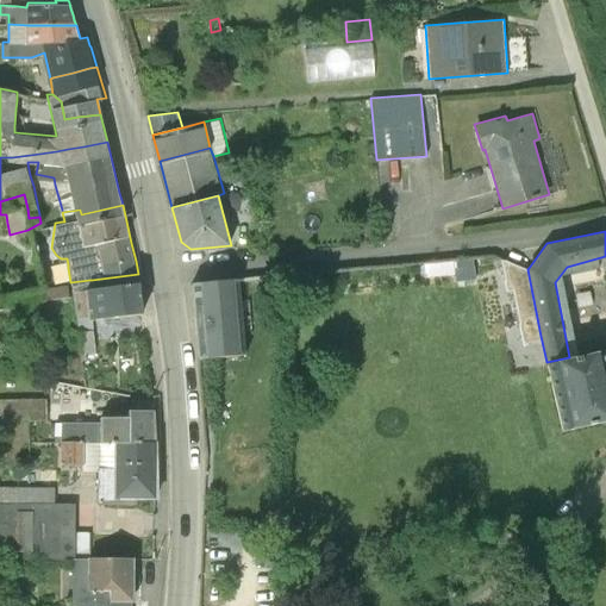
[(525,341),(541,336),(528,269),(506,258),(503,257),(508,291),(513,288),(525,341)]
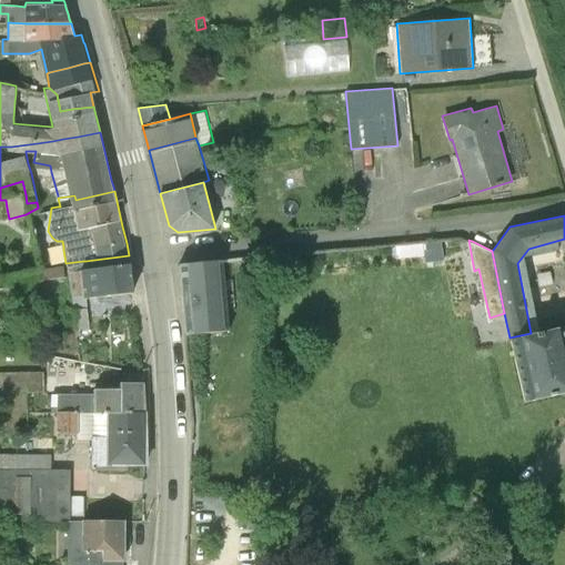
[(83,261),(66,263),(70,294),(76,328),(90,325),(88,293),(131,292),(131,262),(129,255),(86,261),(83,261)]
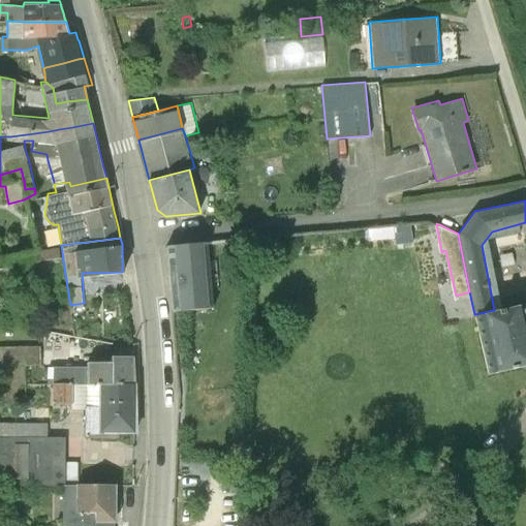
[(209,241),(167,245),(174,310),(214,307),(209,241)]
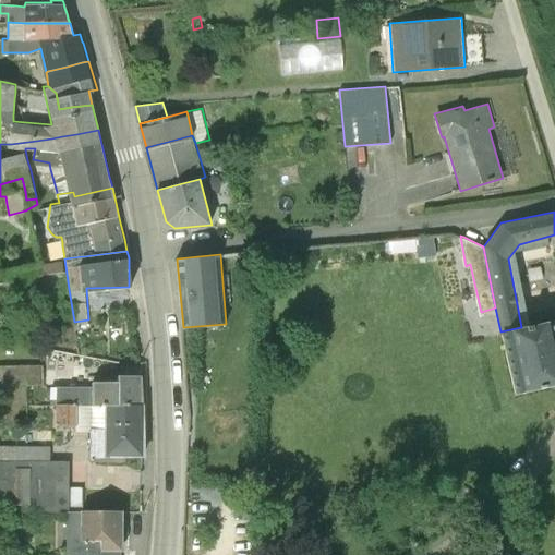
[(62,260),(7,269),(9,280),(64,270),(62,260)]
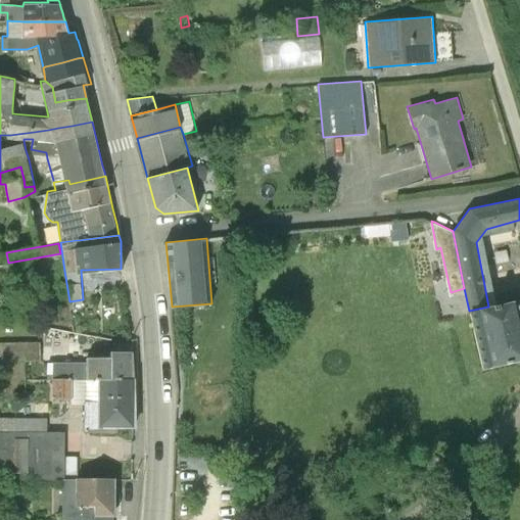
[(488,306),(469,311),(482,370),(519,361),(519,299),(488,306)]
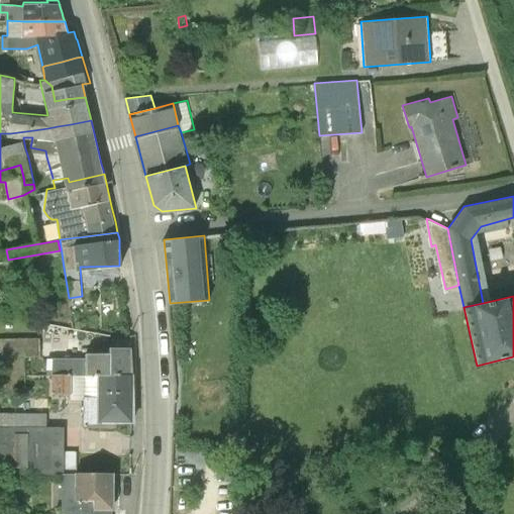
[(0,337),(0,354),(40,355),(40,338),(0,337)]
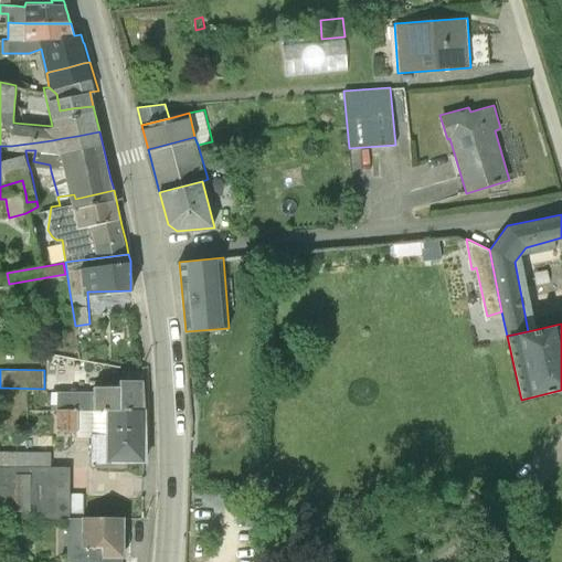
[(94,390),(94,409),(106,411),(144,409),(142,380),(119,380),(119,386),(94,385),(94,390)]
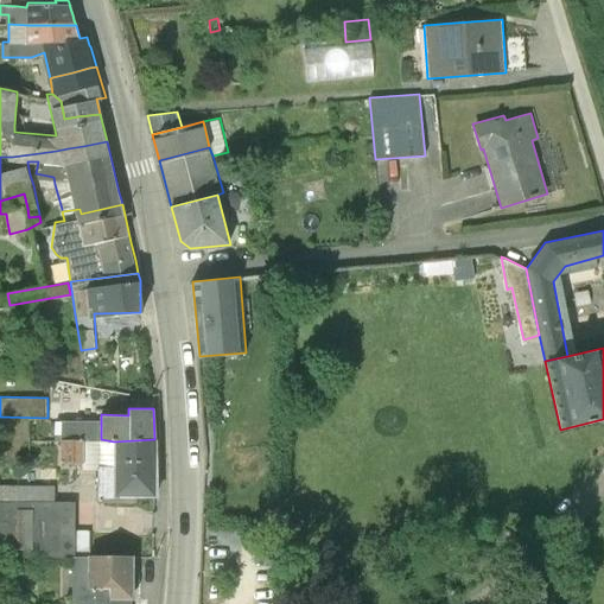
[(62,420),(62,431),(62,439),(84,439),(101,439),(101,419),(62,420)]
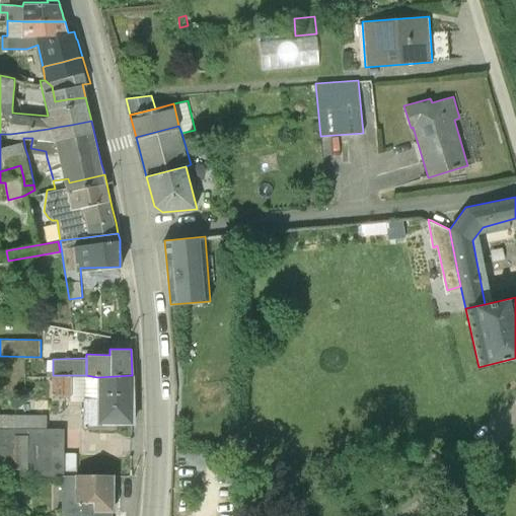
[(53,368),(53,359),(43,359),(43,368),(53,368)]
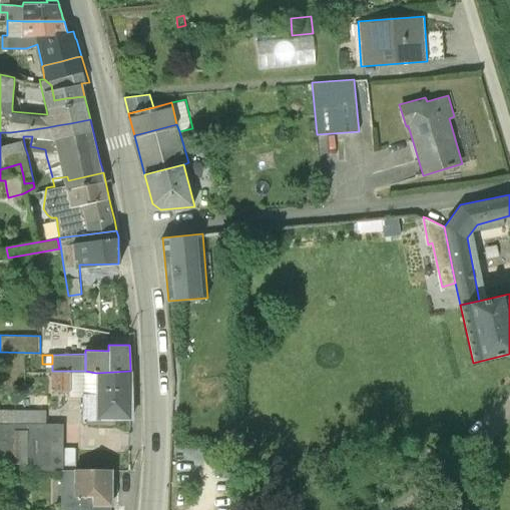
[(71,371),(52,371),(52,391),(71,391),(71,371)]
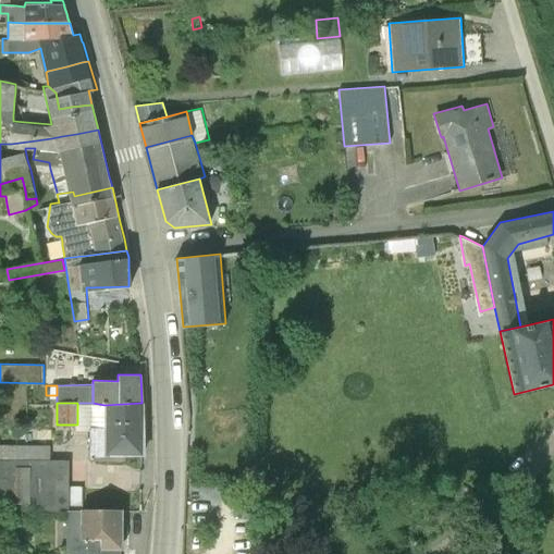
[(93,403),(77,403),(77,425),(76,429),(89,430),(90,460),(125,460),(125,456),(105,456),(105,405),(93,403)]
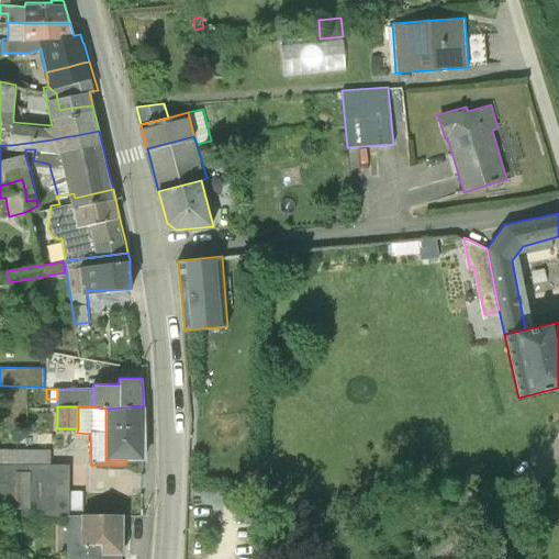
[(105,460),(126,460),(145,460),(143,406),(105,409),(105,460)]
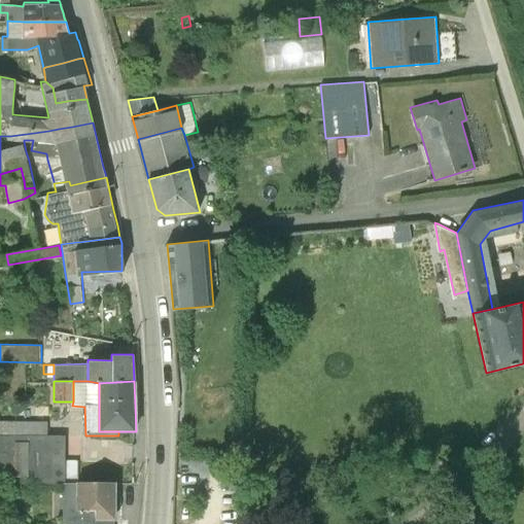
[(65,483),(65,458),(65,434),(48,434),(47,421),(0,420),(0,482),(15,482),(54,482),(65,483)]
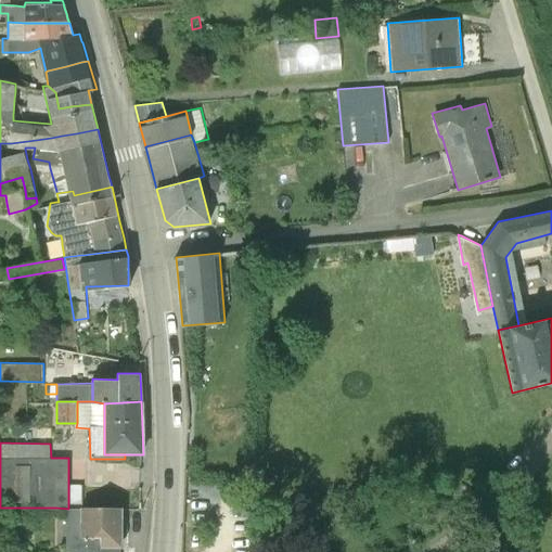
[(68,483),(68,509),(80,509),(80,506),(85,506),(84,484),(68,483)]
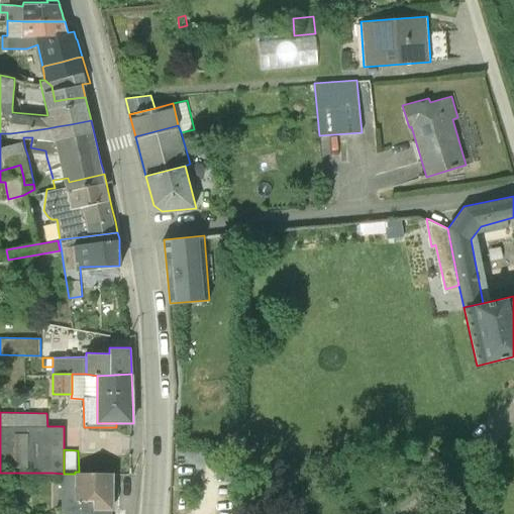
[(75,474),(75,501),(86,501),(93,501),(93,510),(112,510),(114,510),(114,473),(79,472),(75,472),(75,474)]
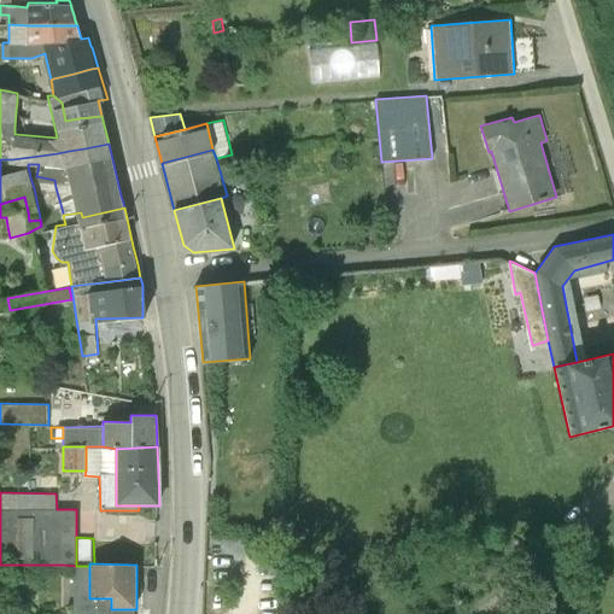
[(80,613),(81,600),(89,601),(89,598),(89,566),(76,566),(75,613),(79,613),(80,613)]
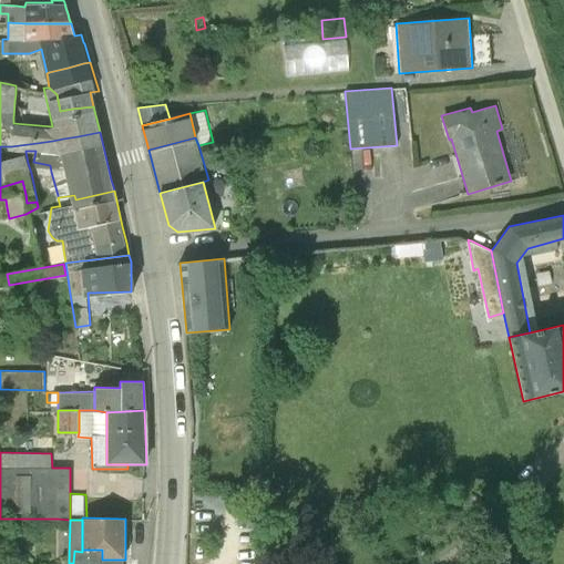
[(82,563),(123,563),(123,560),(102,560),(102,550),(94,550),(82,550),(82,552),(82,563)]
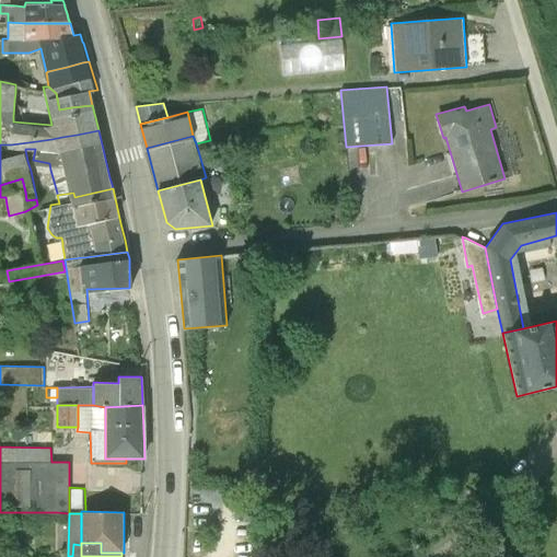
[(73,544),(72,556),(71,556),(56,556),(50,556),(81,556),(81,545),(73,544)]
